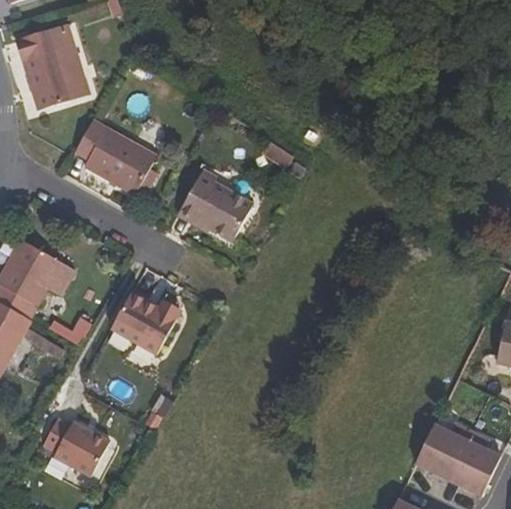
[(22,61),(38,110),(89,93),(67,23),(21,38),(28,59),(22,61)]
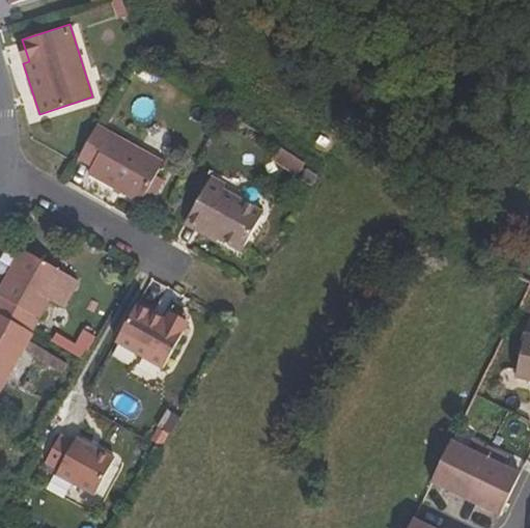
[(23,63),(29,61),(22,39),(16,42),(23,63)]
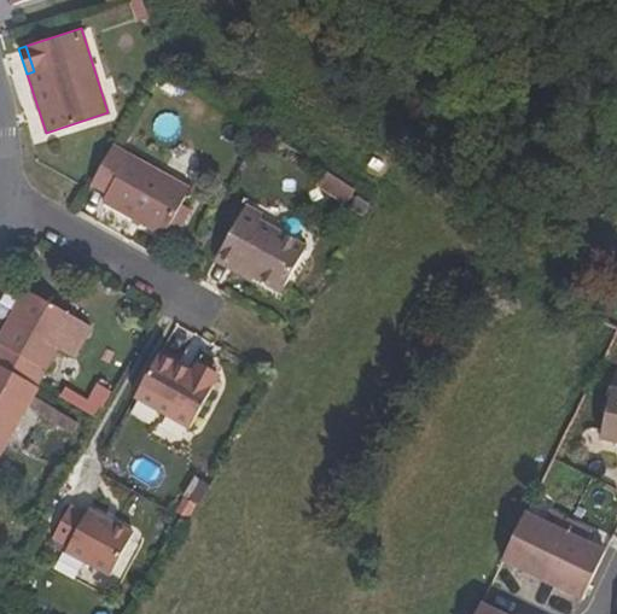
[(166,228),(180,202),(188,185),(111,144),(91,185),(105,192),(100,202),(162,235),(166,228)]
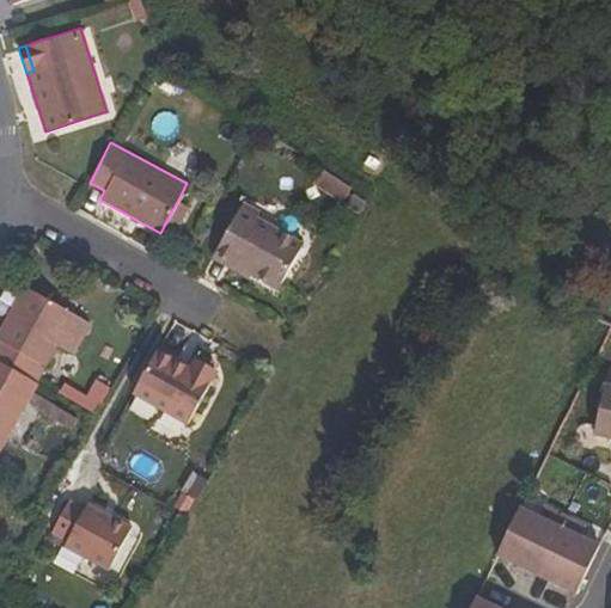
[(323,166),(313,182),(343,201),(353,185),(323,166)]
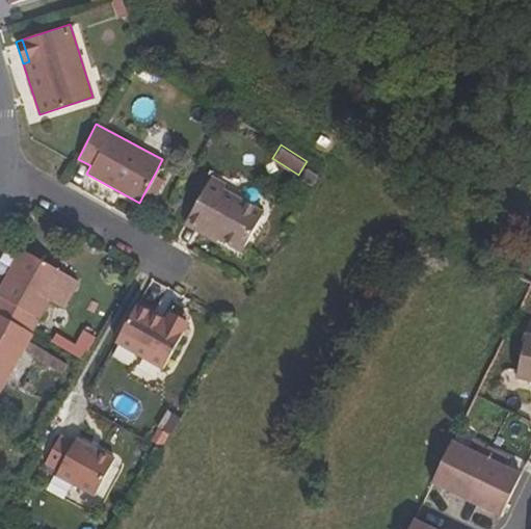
[(150,201),(161,177),(155,174),(142,196),(150,201)]
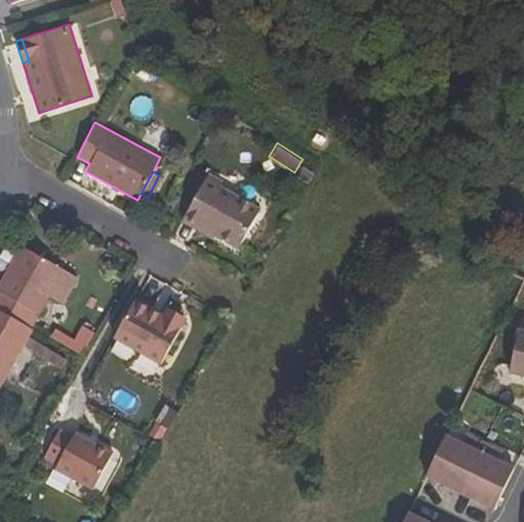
[(208,171),(180,221),(212,238),(214,234),(238,247),(259,207),(220,185),(223,179),(208,171)]
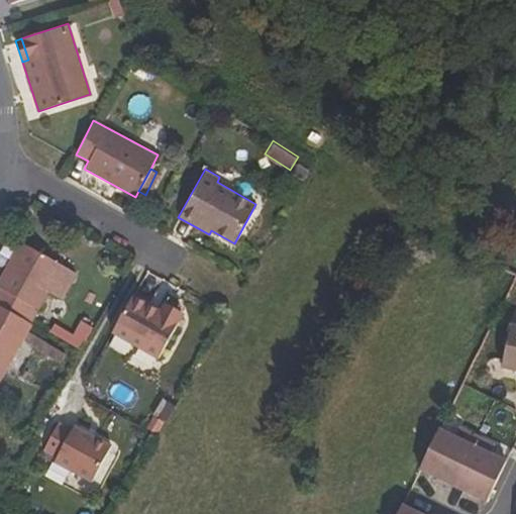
[(21,242),(6,268),(10,270),(25,244),(21,242)]
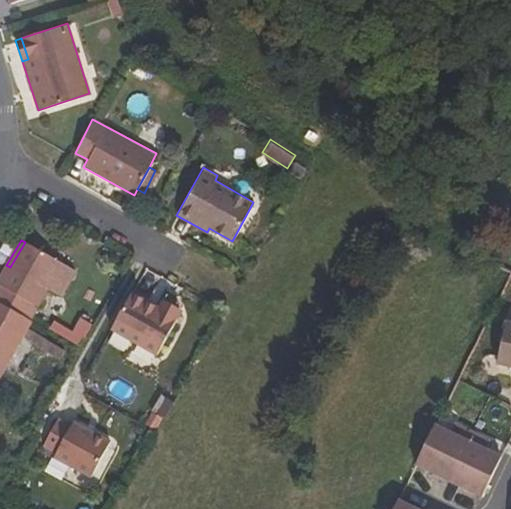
[(25,242),(10,267),(6,265),(0,276),(0,301),(30,318),(46,288),(59,295),(73,268),(25,242)]
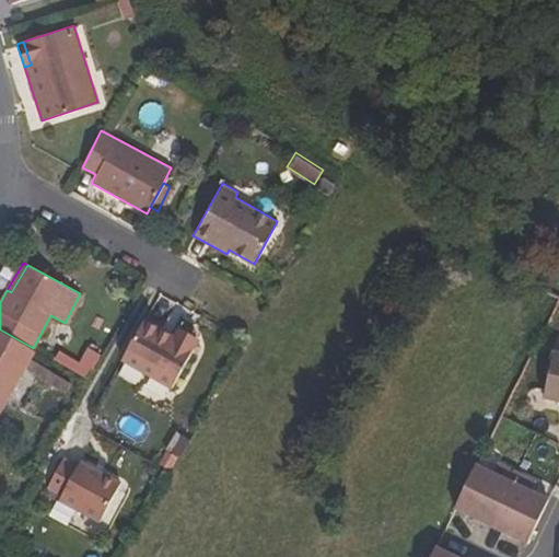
[(147,313),(144,317),(161,327),(164,323),(147,313)]
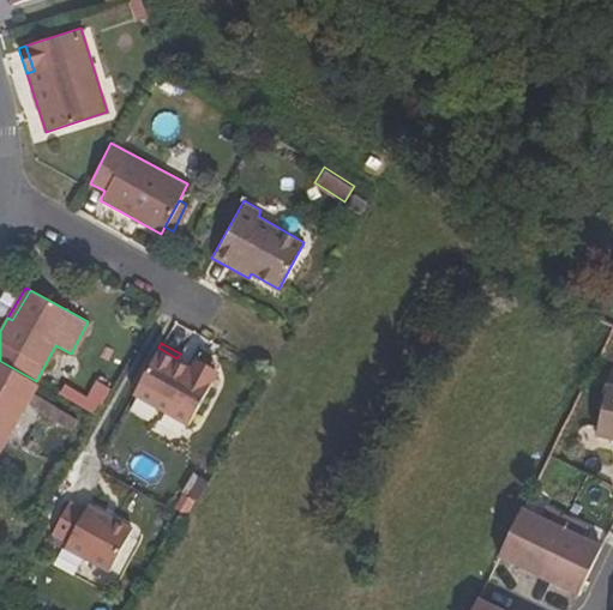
[(134,390),(190,421),(215,374),(193,362),(191,367),(176,358),(158,348),(134,390)]
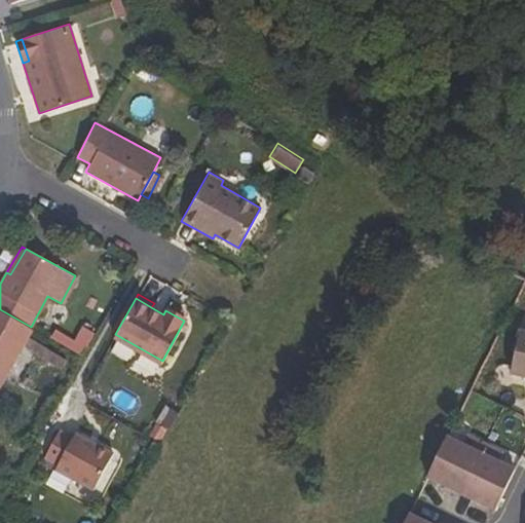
[(0,386),(32,327),(31,327),(0,309),(0,386)]
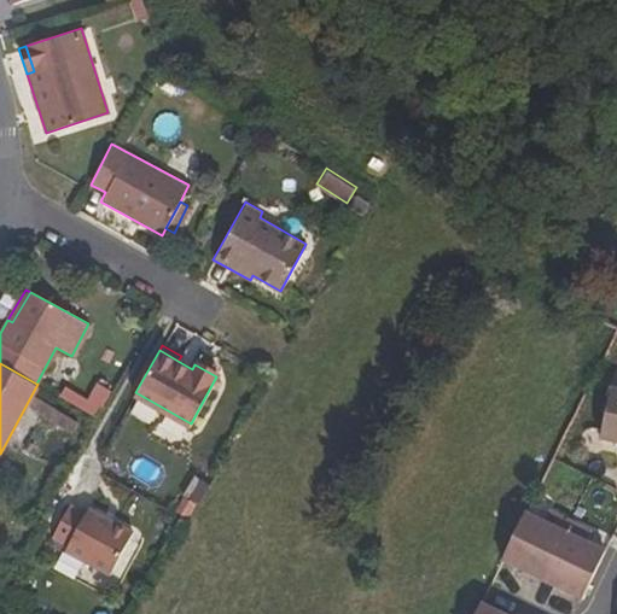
[(100,414),(112,385),(94,378),(88,393),(64,384),(59,397),(100,414)]
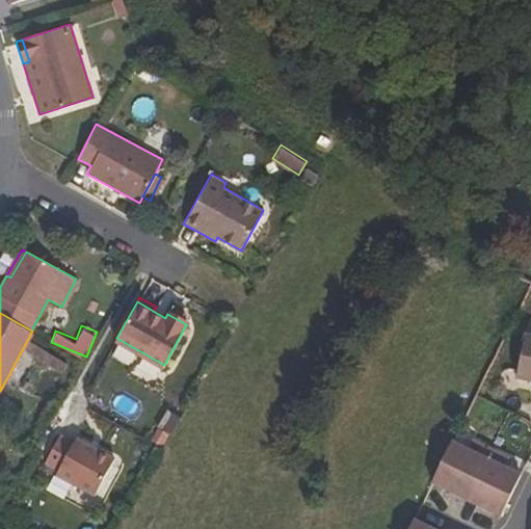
[(530,333),(526,333),(518,375),(530,377),(530,333)]
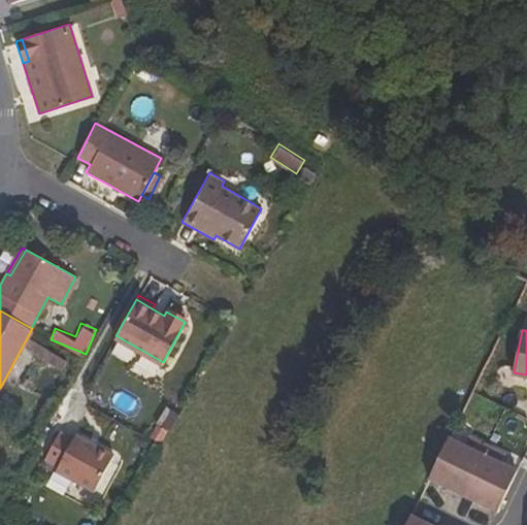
[(75,431),(73,437),(59,429),(43,458),(58,466),(56,470),(93,491),(113,452),(75,431)]
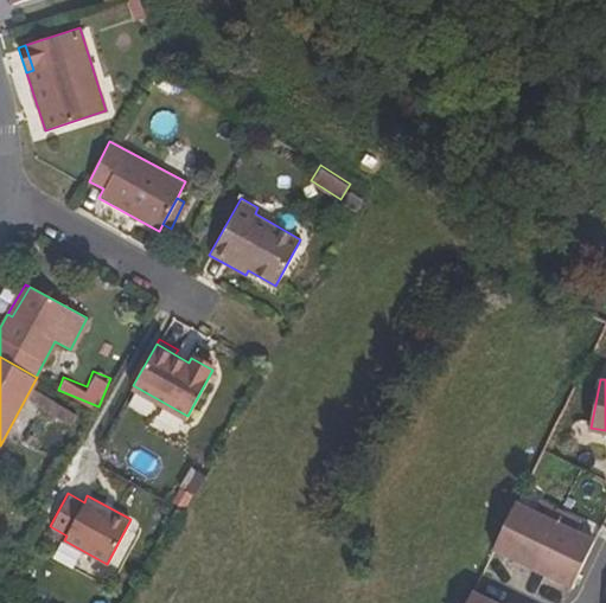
[(495,547),(534,566),(561,510),(542,500),(537,511),(517,501),(495,547)]
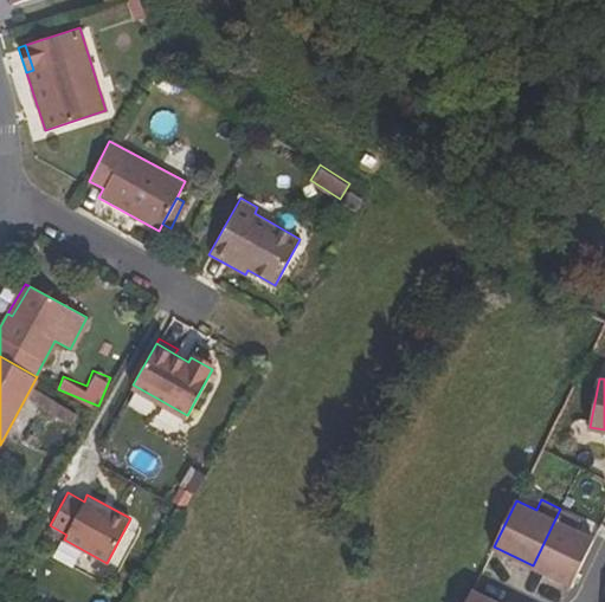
[(572,586),(594,539),(574,529),(580,518),(560,509),(533,565),(572,586)]
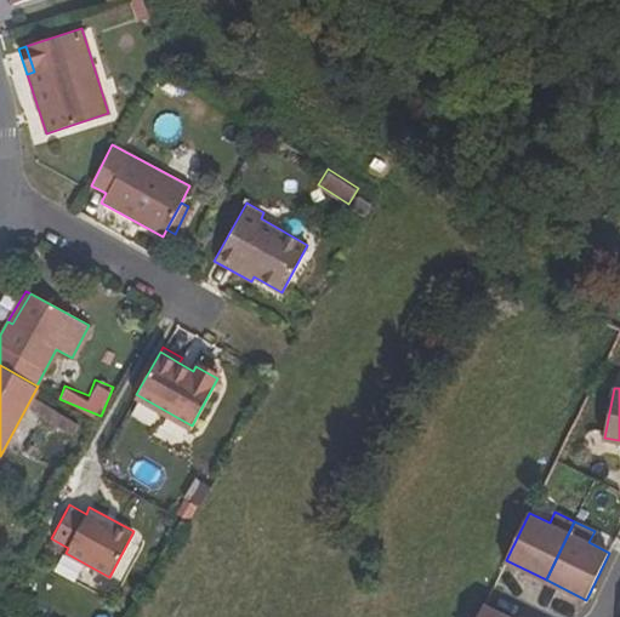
[(512,616),(484,603),(477,616),(512,616)]
